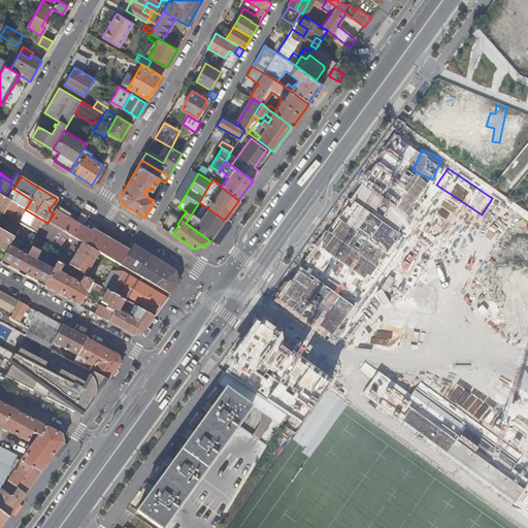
[(0,211),(3,213),(5,211),(21,221),(19,223),(45,238),(48,234),(56,238),(53,242),(60,246),(63,241),(72,248),(74,244),(77,246),(78,245),(80,246),(73,259),(71,257),(70,260),(72,261),(69,266),(86,275),(99,253),(75,239),(47,223),(25,209),(0,194),(0,211)]
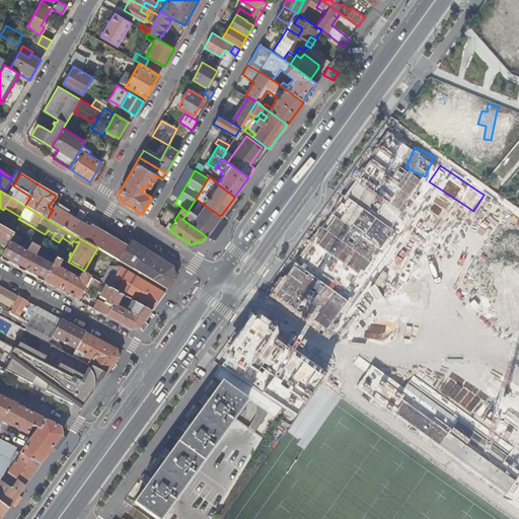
[(238,201),(234,198),(222,214),(226,217),(238,201)]
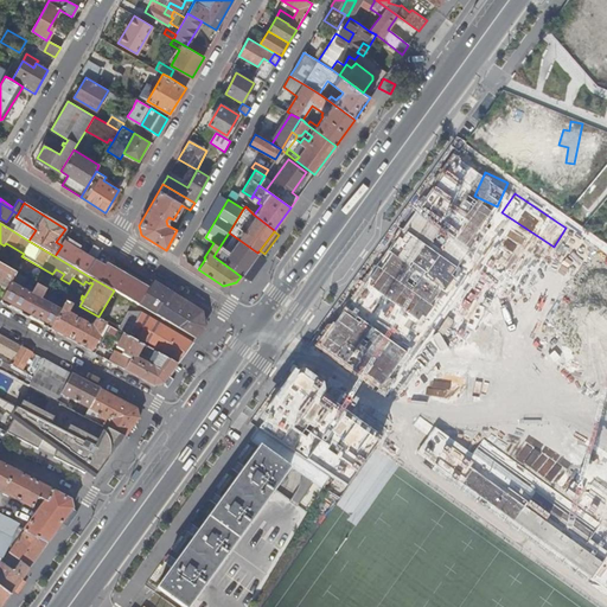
[(257,253),(229,232),(213,256),(241,276),(257,253)]
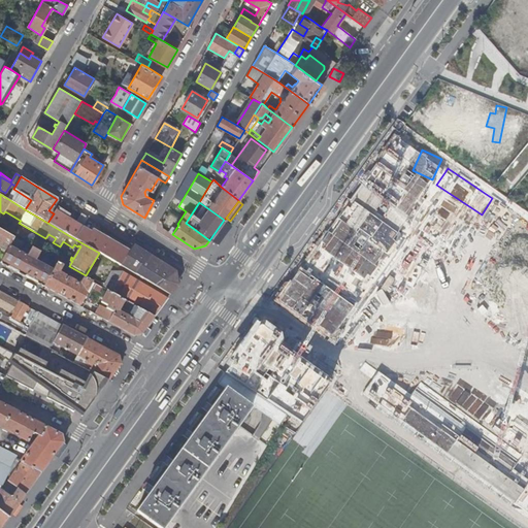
[(527,219),(508,207),(494,230),(527,251),(527,219)]
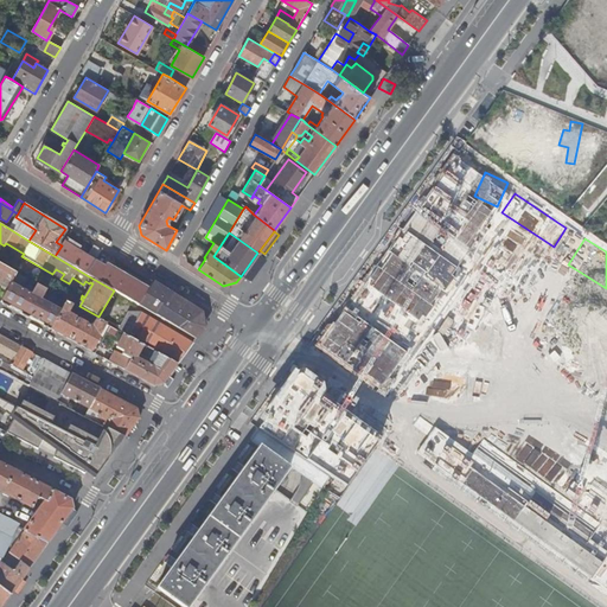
[(55,256),(87,275),(94,262),(101,250),(93,246),(85,257),(63,244),(62,246),(55,256)]
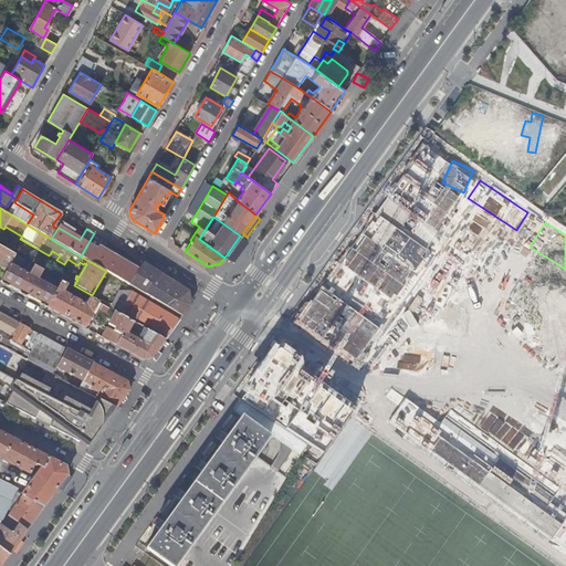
[(81,257),(106,271),(129,285),(139,270),(100,247),(97,249),(87,244),(81,257)]
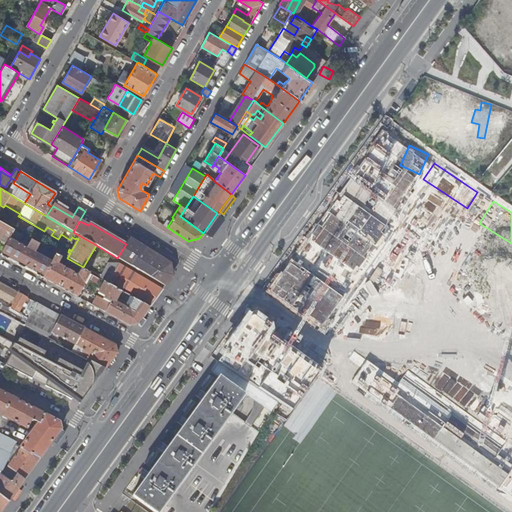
[(0,238),(8,242),(14,231),(0,223),(0,238)]
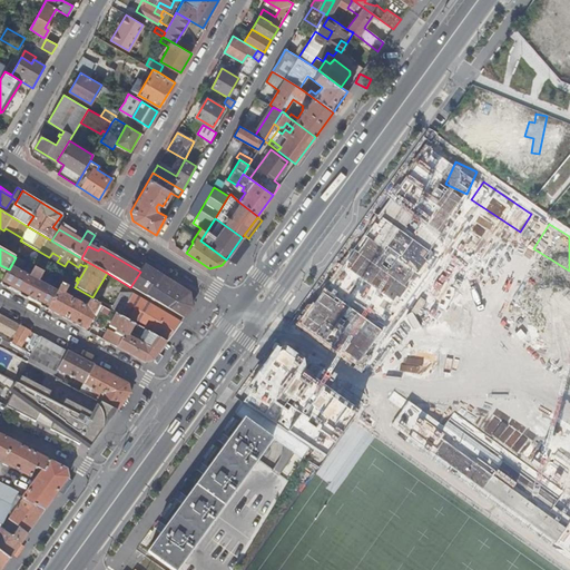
[(0,284),(48,310),(57,293),(38,283),(43,273),(35,268),(26,285),(15,278),(25,263),(16,257),(9,269),(0,284)]
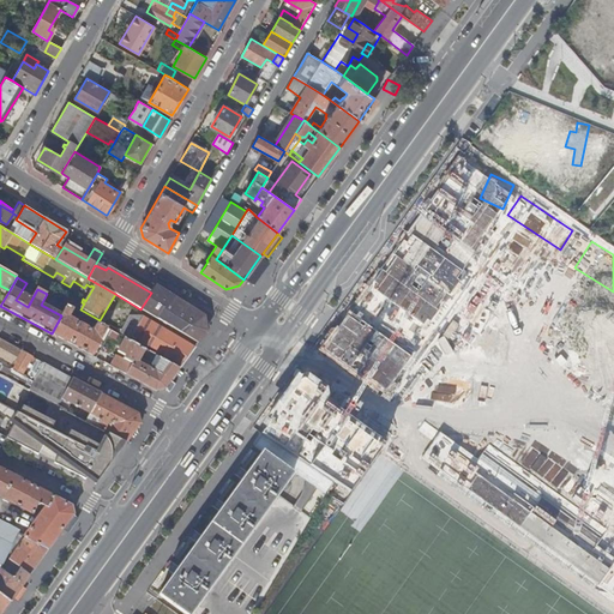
[(151,293),(140,309),(198,343),(205,332),(204,317),(155,287),(151,293)]
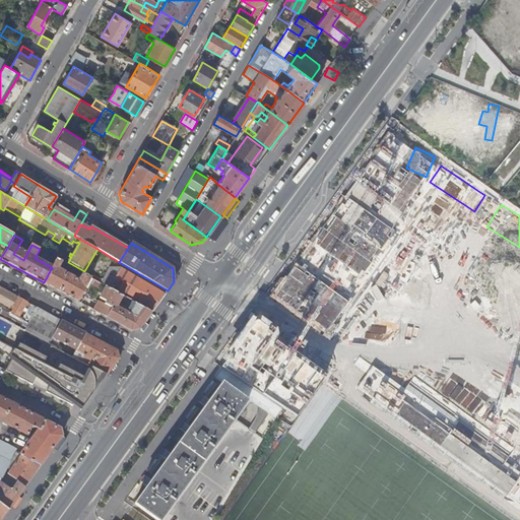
[(78,302),(91,278),(83,273),(79,280),(58,269),(62,262),(57,259),(52,267),(44,282),(78,302)]
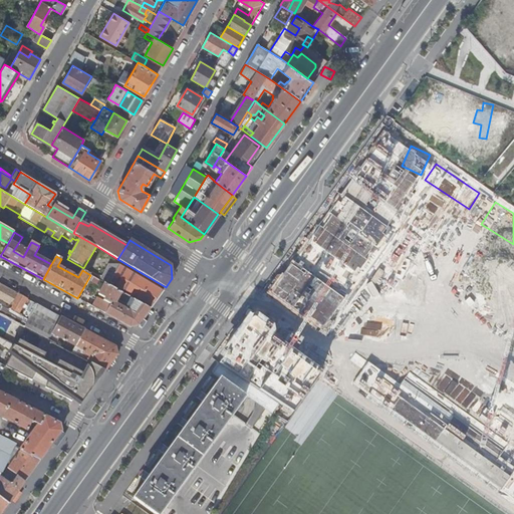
[(150,308),(163,290),(120,265),(108,264),(99,280),(104,283),(121,292),(129,296),(150,308)]
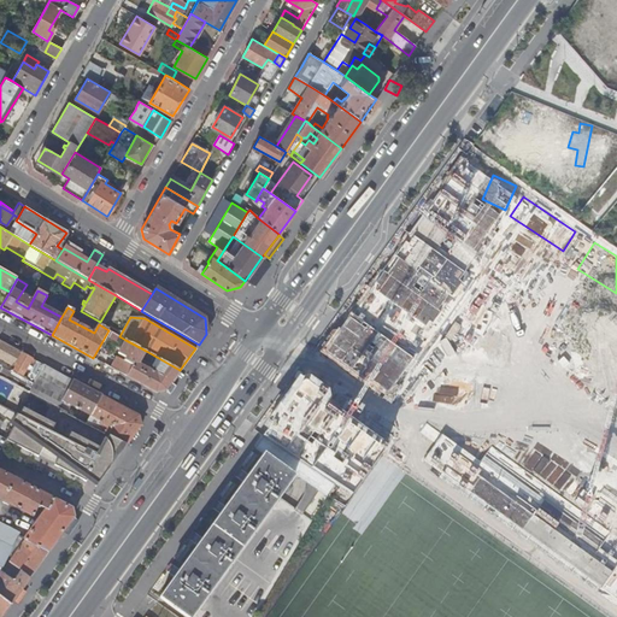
[(170,383),(180,370),(154,356),(147,369),(137,364),(146,351),(125,340),(117,354),(125,358),(123,360),(116,357),(110,366),(156,392),(165,391),(170,383)]
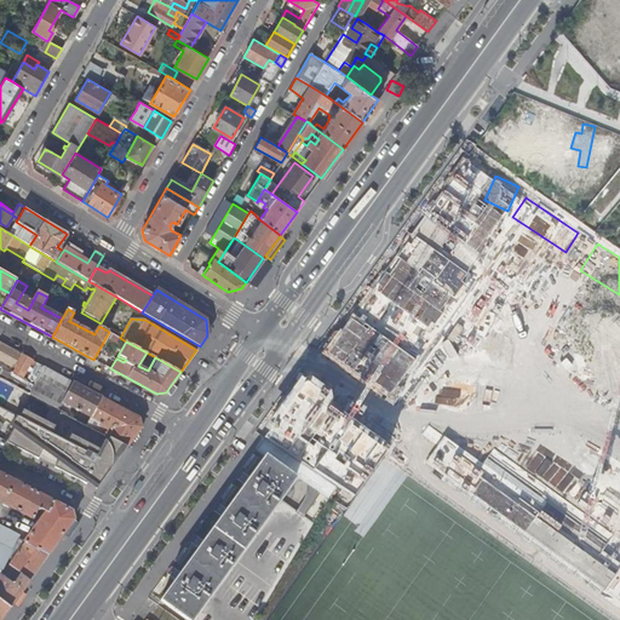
[(19,354),(0,343),(0,360),(12,367),(19,354)]
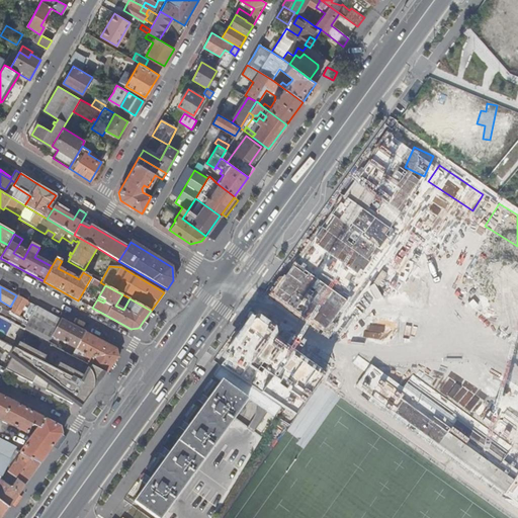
[(26,301),(17,296),(10,311),(19,316),(26,301)]
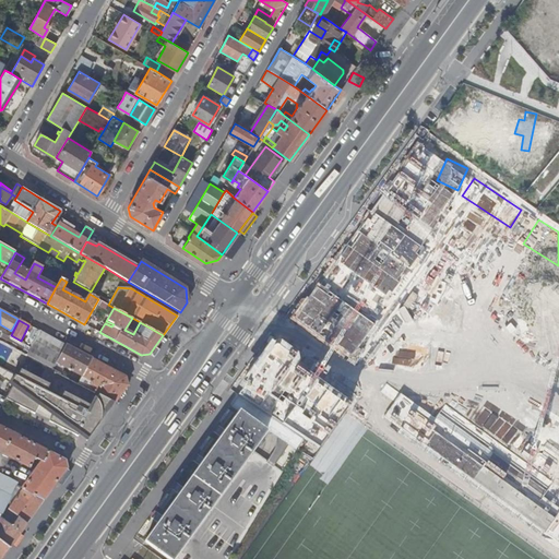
[(22,354),(32,359),(47,367),(52,370),(57,363),(66,345),(33,328),(24,345),(26,346),(22,354)]
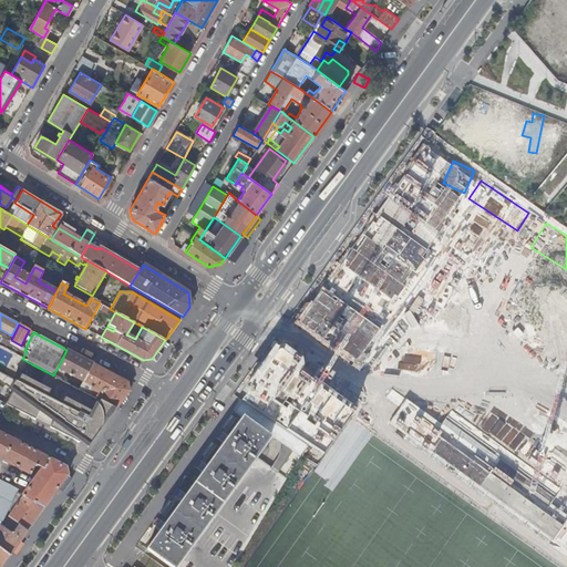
[(0,347),(20,358),(22,352),(8,344),(9,343),(0,338),(0,347)]
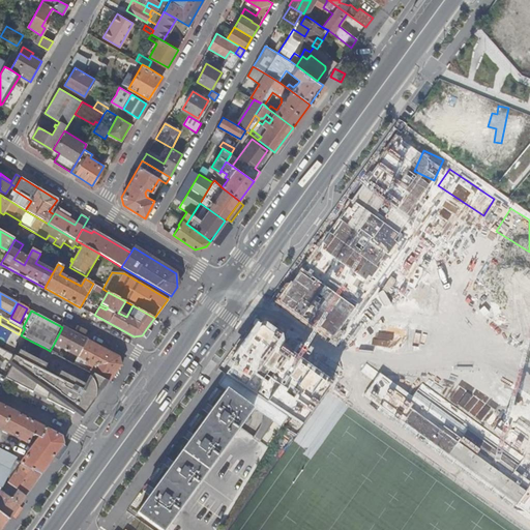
[(62,327),(54,344),(79,357),(87,341),(62,327)]
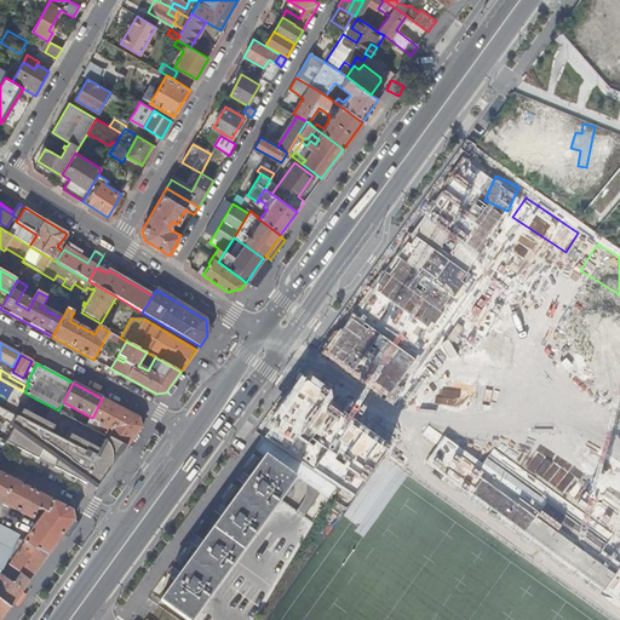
[(177,389),(171,385),(166,392),(171,396),(177,389)]
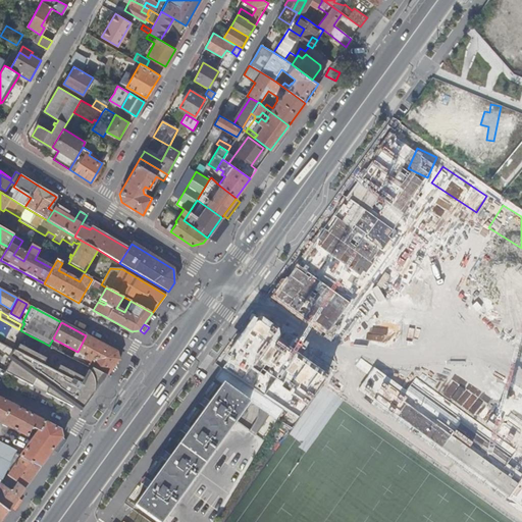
[(13,360),(6,373),(33,387),(38,378),(50,387),(54,390),(50,396),(72,408),(74,405),(83,410),(92,396),(94,393),(95,390),(96,392),(104,379),(102,377),(104,374),(96,370),(93,368),(91,372),(89,370),(85,378),(60,365),(55,375),(42,368),(47,358),(38,354),(44,343),(30,335),(23,347),(19,345),(15,352),(17,353),(15,361),(13,360)]
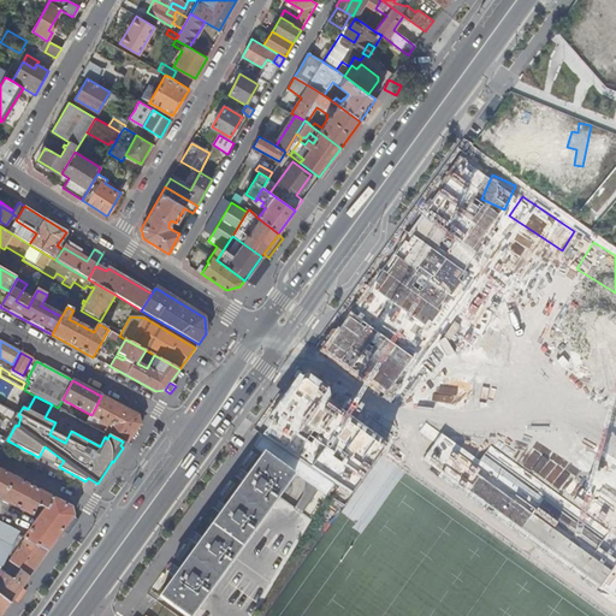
[(106,433),(110,434),(113,437),(123,442),(126,444),(140,425),(138,416),(101,396),(92,415),(99,419),(98,421),(100,421),(99,422),(108,428),(106,433)]
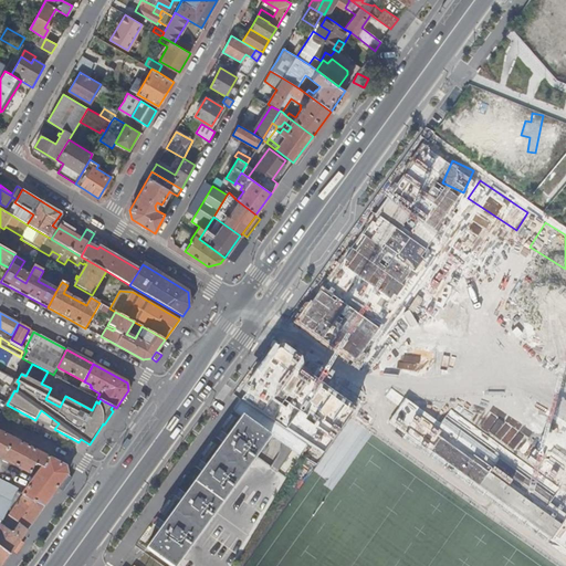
[(314,430),(332,407),(292,377),(274,400),(314,430)]
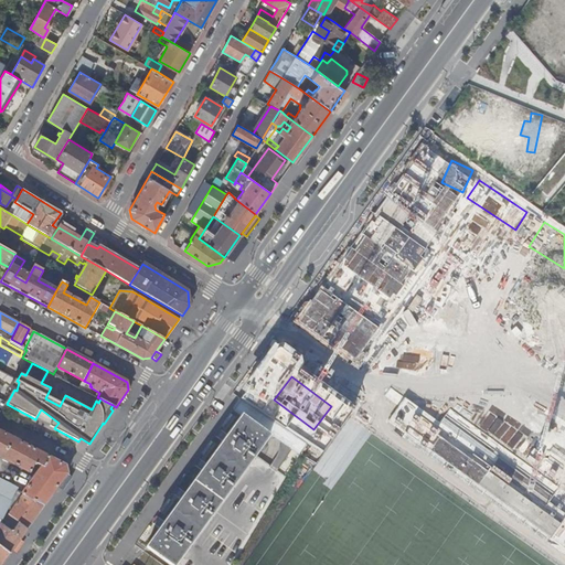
[(80,388),(97,397),(99,393),(91,387),(92,386),(89,386),(91,384),(84,381),(80,388)]
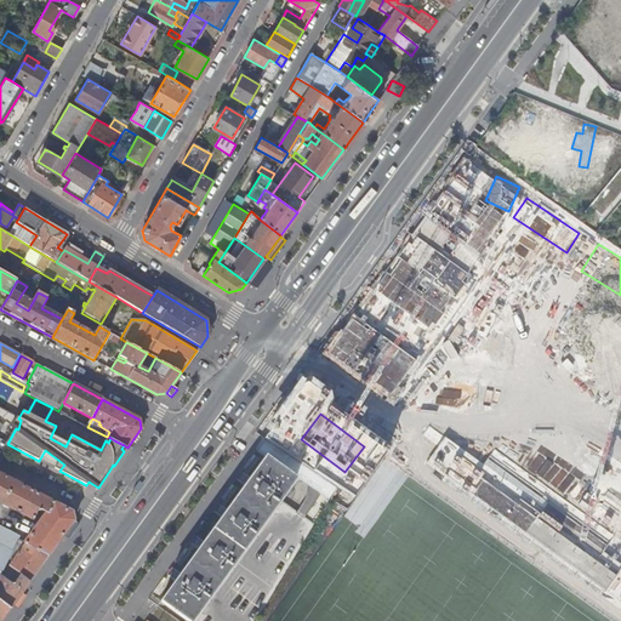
[(257,457),(243,480),(238,486),(221,512),(216,519),(199,546),(194,552),(177,577),(172,584),(158,605),(182,620),(192,620),(288,478),(257,457)]
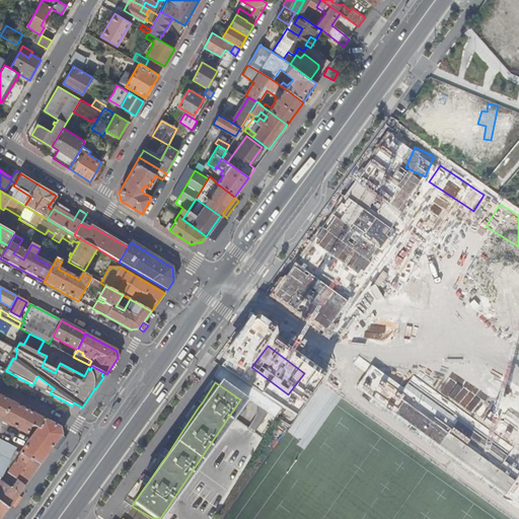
[(50,385),(46,391),(50,393),(54,388),(50,385)]
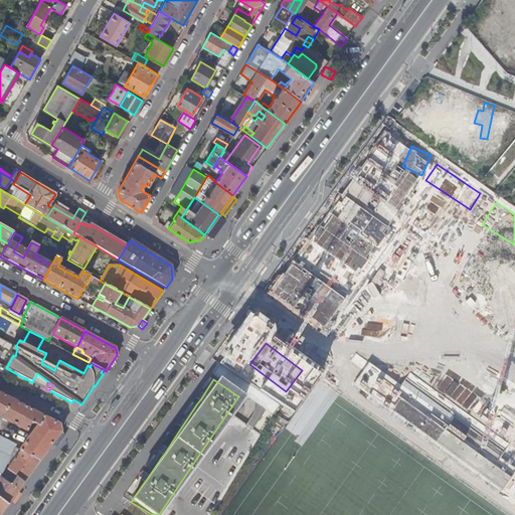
[(59,424),(0,392),(0,416),(27,432),(32,422),(38,425),(20,451),(20,452),(40,461),(61,432),(59,424)]
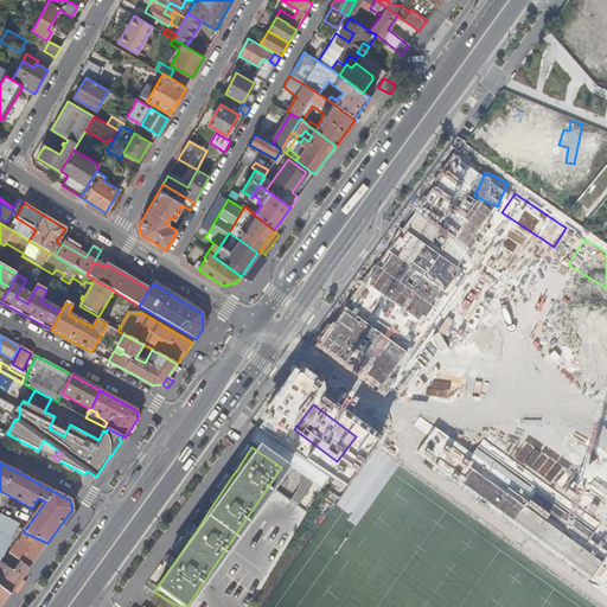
[(304,505),(310,510),(319,494),(313,490),(308,496),(310,497),(304,505)]
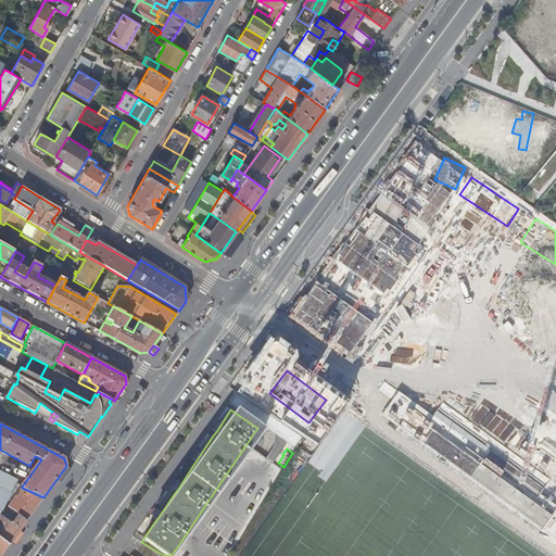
[(0,514),(16,484),(17,481),(0,471),(0,514)]
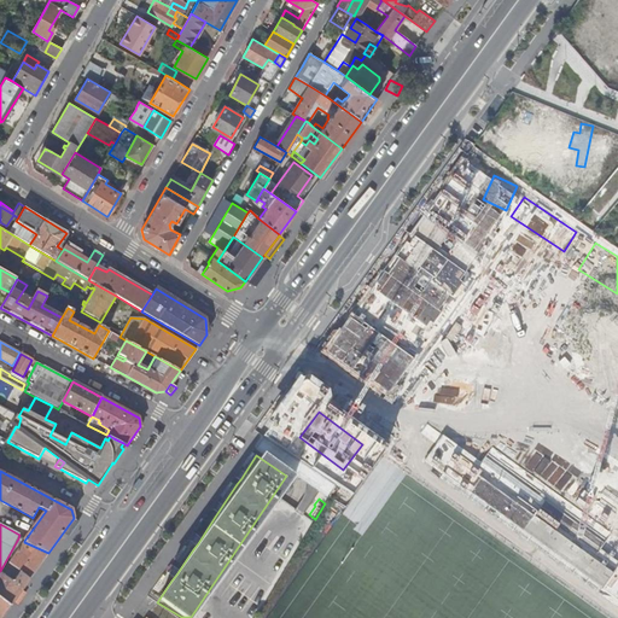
[(30,578),(48,553),(24,542),(9,564),(17,570),(30,578)]
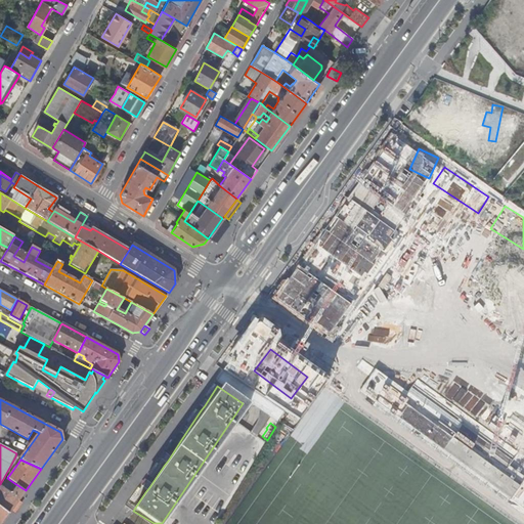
[(0,507),(9,513),(26,490),(14,483),(13,485),(15,487),(11,493),(0,484),(0,507)]
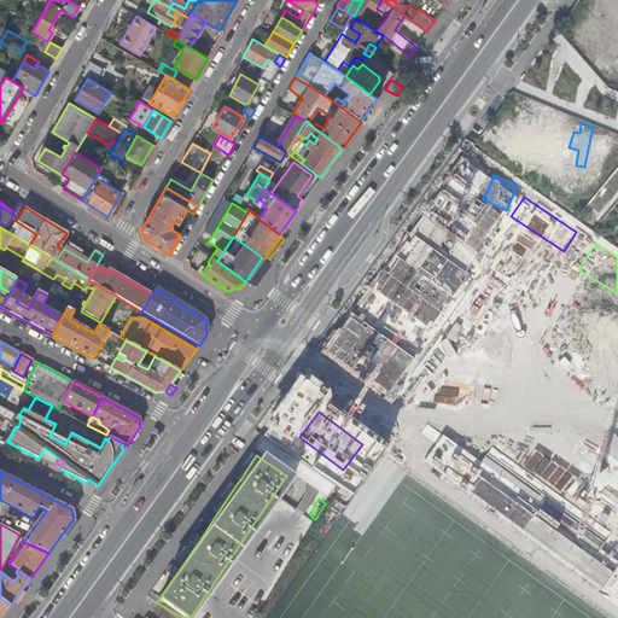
[(0,617),(11,605),(0,598),(0,617)]
